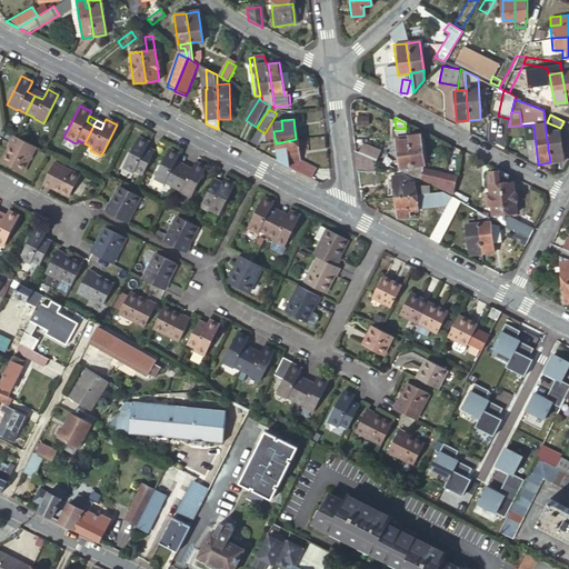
[(399,169),(411,168),(408,135),(407,135),(406,129),(396,129),(399,169)]
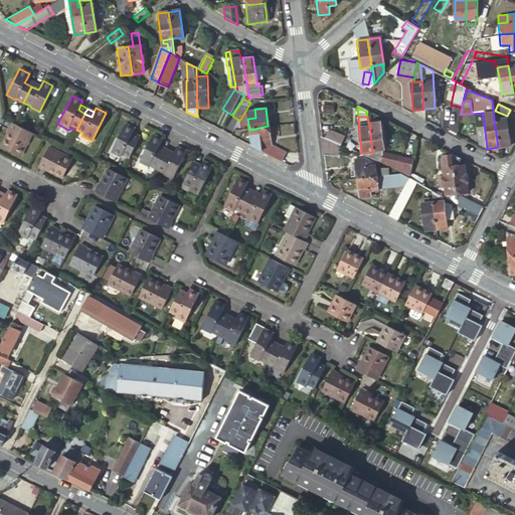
[(505,118),(494,120),(498,147),(508,146),(505,118)]
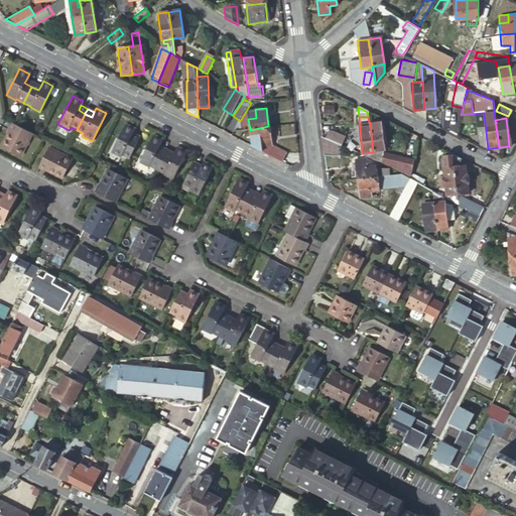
[(370,122),(373,152),(377,152),(384,151),(381,121),(370,122)]
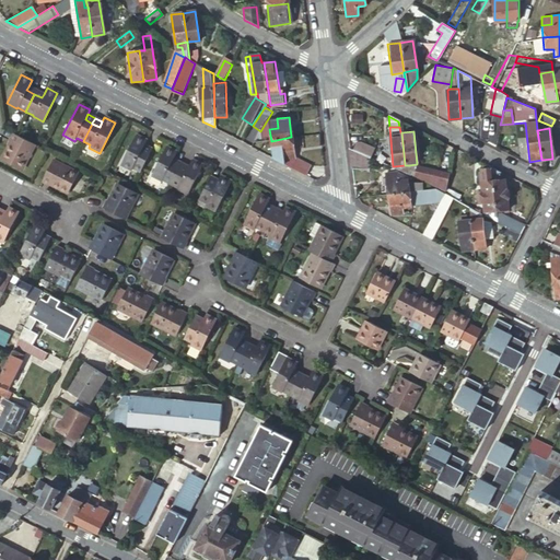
[(34,144),(14,135),(12,133),(8,140),(9,141),(11,142),(8,150),(6,149),(0,159),(21,170),(34,144)]
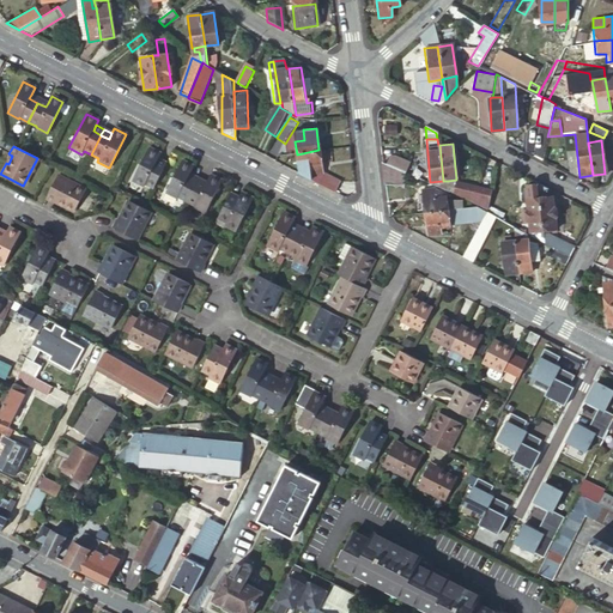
[(144,186),(152,189),(162,169),(155,165),(157,159),(161,155),(149,149),(132,181),(144,187),(144,186)]
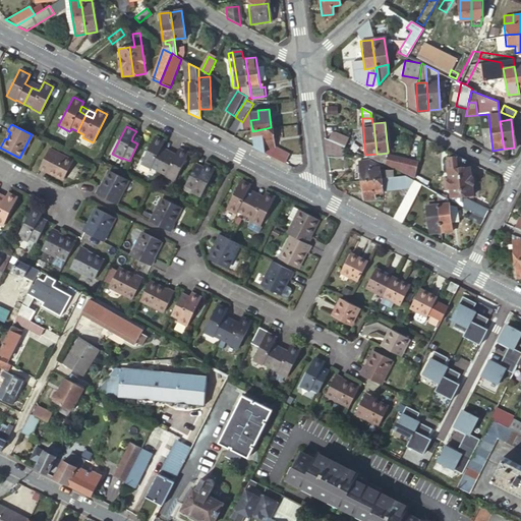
[(271,127),(252,131),(253,141),(254,149),(265,154),(285,164),(290,155),(274,146),(271,127)]
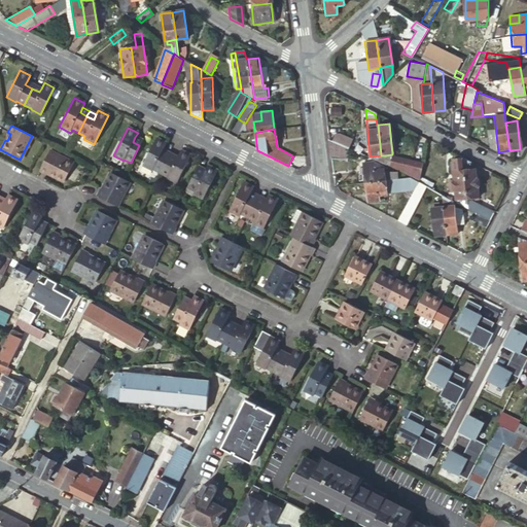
[(168,156),(168,155),(161,152),(163,149),(166,143),(155,138),(141,165),(151,171),(152,169),(160,172),(168,156)]
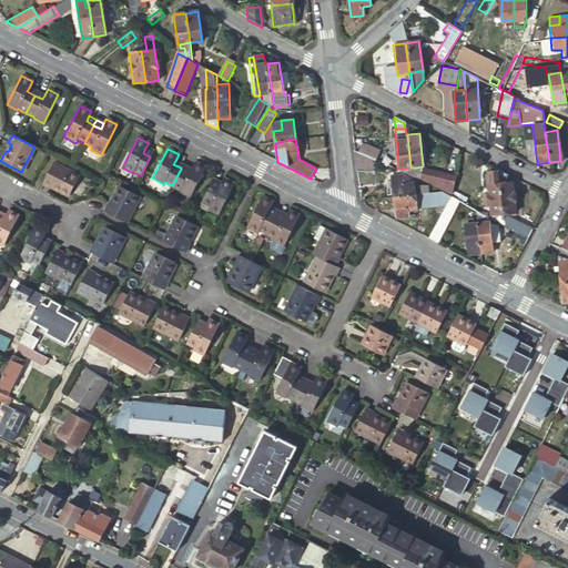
[(378,163),(353,151),(356,172),(373,174),(375,164),(378,164),(378,163)]
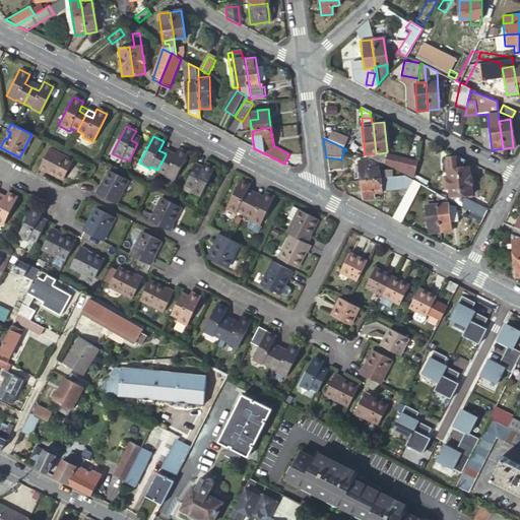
[(45,173),(46,171),(47,169),(53,173),(52,175),(63,180),(72,160),(49,148),(38,169),(45,173)]
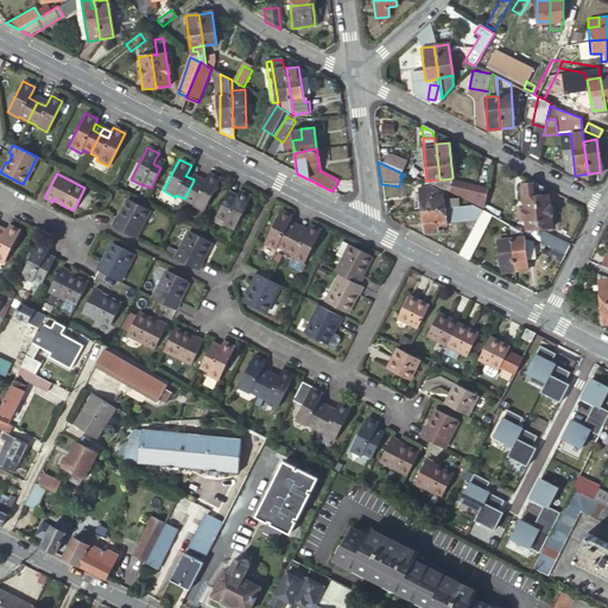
[(202,184),(194,179),(194,181),(184,198),(192,203),(191,204),(203,210),(219,178),(208,173),(203,181),(202,184)]
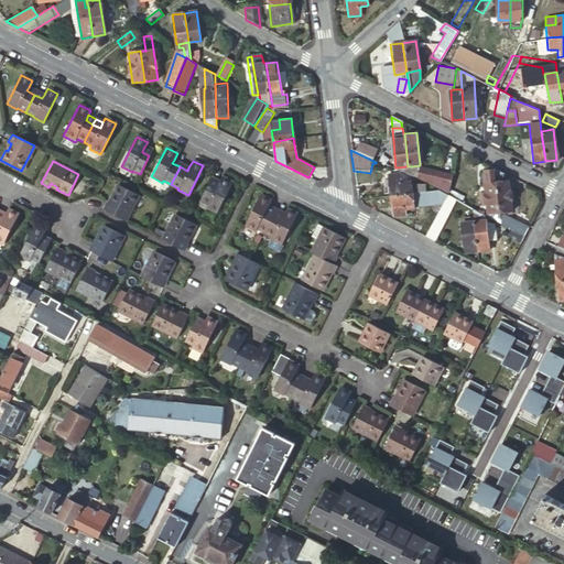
[(388,167),(376,162),(376,163),(371,172),(381,177),(383,173),(384,173),(388,167)]
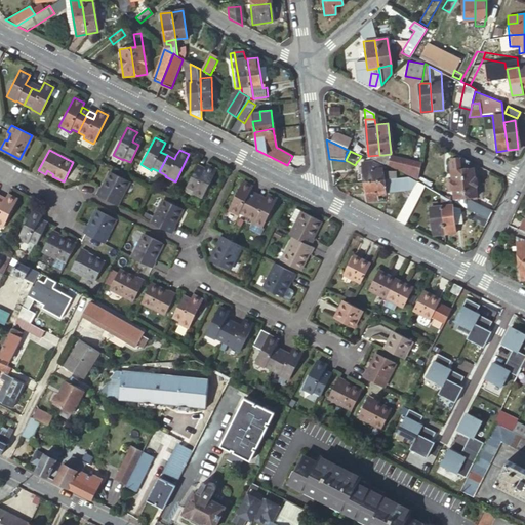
[(408,177),(408,178),(413,180),(417,172),(391,158),(390,159),(386,168),(398,173),(407,177),(408,177)]
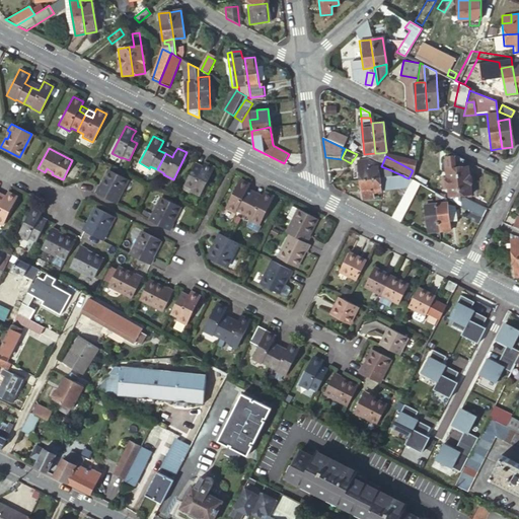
[(464,161),(457,157),(458,167),(461,196),(466,195),(472,195),(469,166),(465,166),(464,161)]
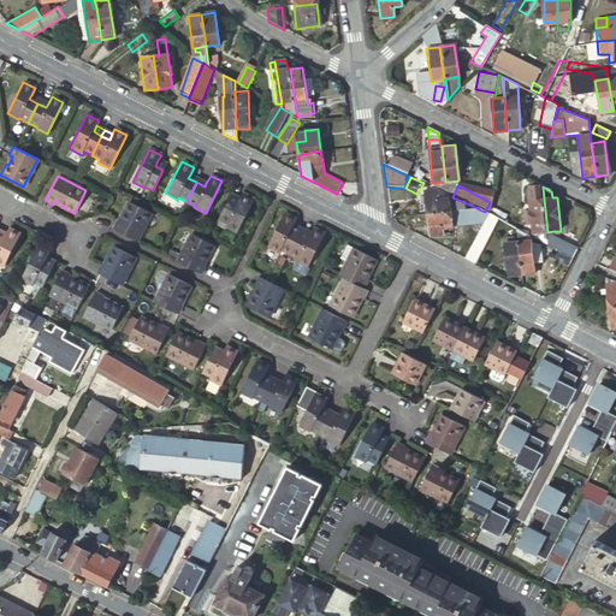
[(424,215),(448,213),(446,200),(445,200),(444,195),(442,196),(442,200),(436,200),(434,191),(421,194),(422,200),(424,215)]
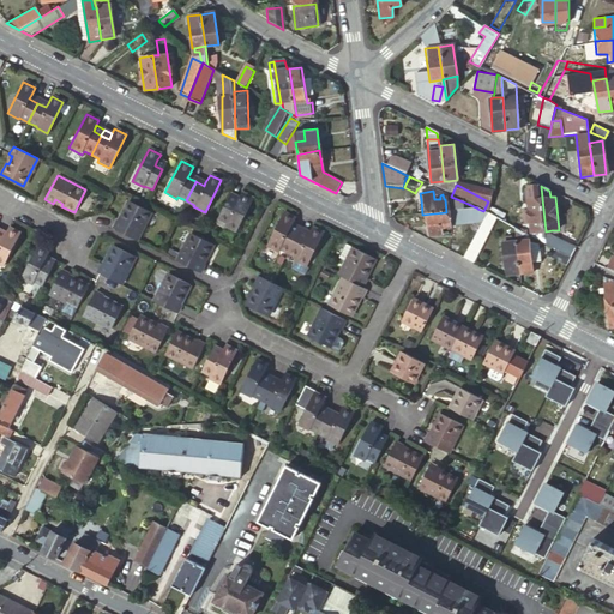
[(234,204),(227,199),(217,218),(226,223),(223,227),(235,233),(252,199),(240,192),(238,198),(234,204)]
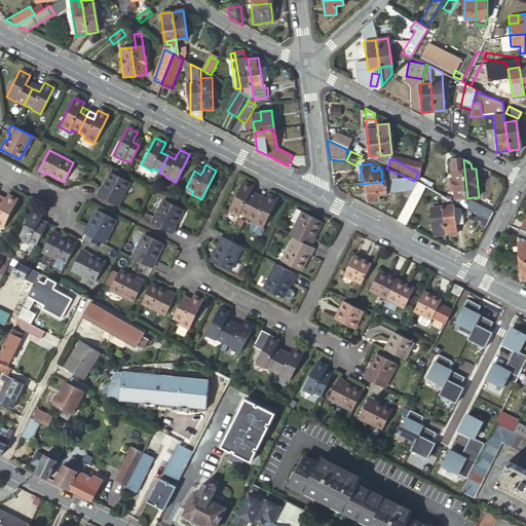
[(455,199),(467,198),(464,170),(452,171),(455,199)]
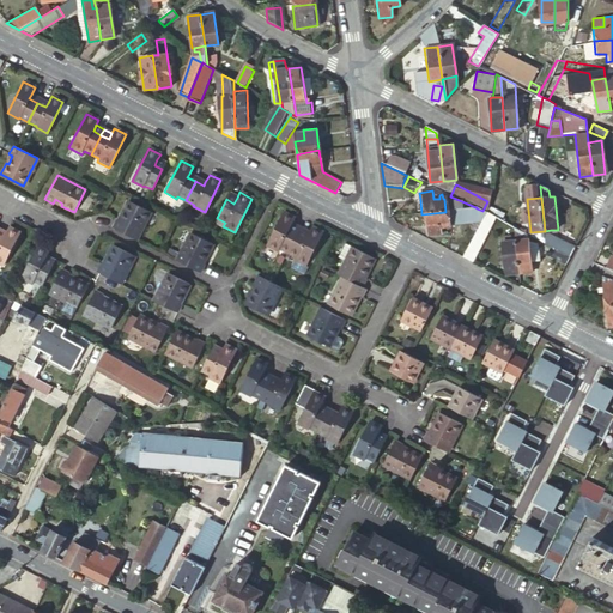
[(116,220),(113,228),(137,241),(150,212),(128,201),(122,212),(125,213),(120,222),(117,220),(116,220)]
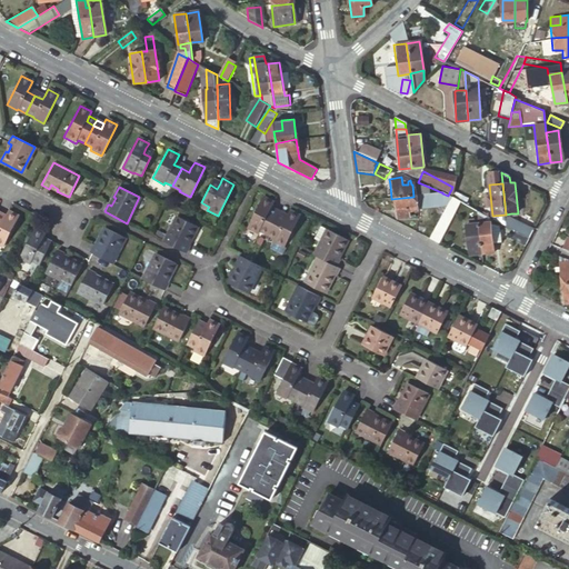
[(441,195),(442,193),(431,195),(423,196),(413,197),(391,199),(395,219),(407,219),(406,208),(415,207),(413,199),(419,199),(420,207),(448,203),(450,199),(441,195)]
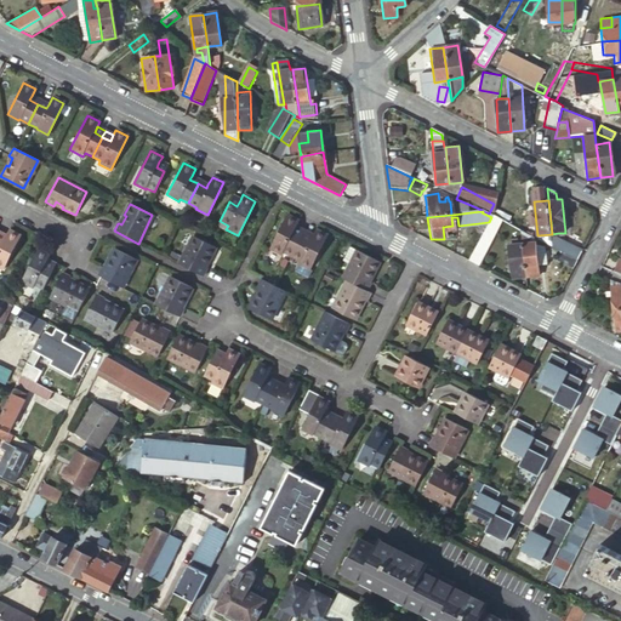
[(283,252),(290,257),(301,238),(292,233),(296,227),(298,222),(286,215),(269,250),(280,256),(283,252)]
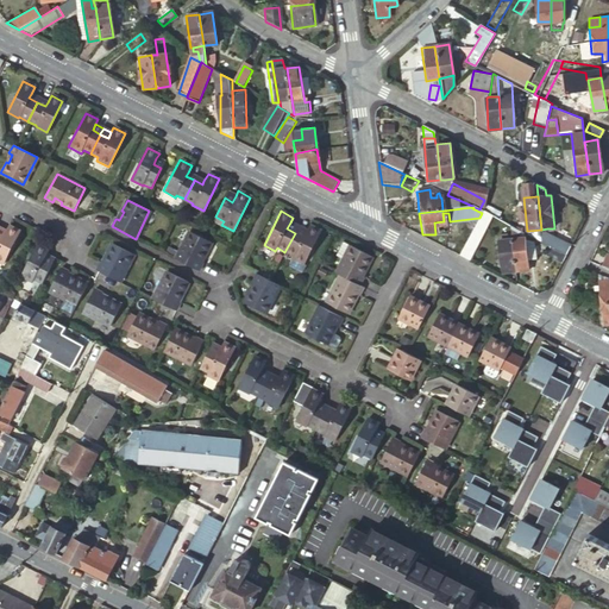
[(502,223),(482,213),(479,218),(481,219),(488,223),(500,227),(502,223)]
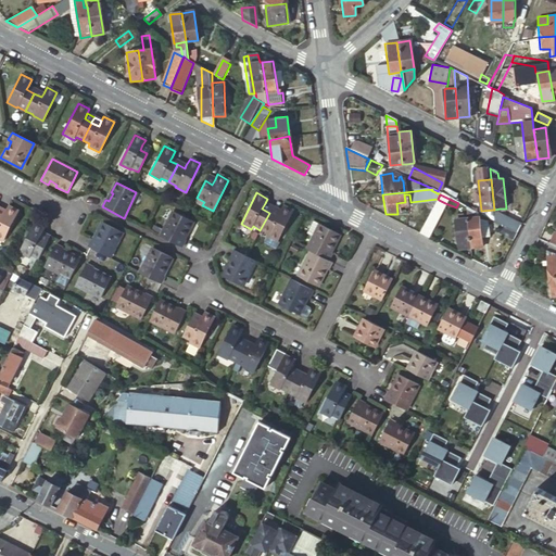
[(445,203),(439,200),(427,223),(433,226),(445,203)]
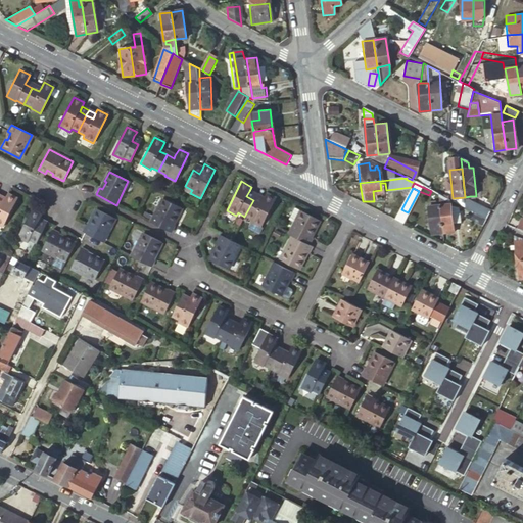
[(246,196),(253,200),(255,195),(249,191),(246,196)]
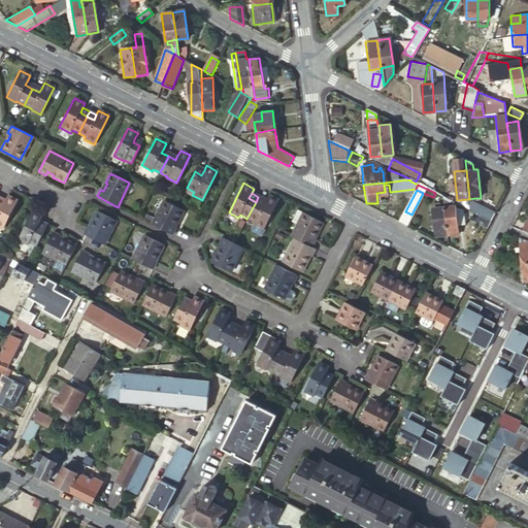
[(256,202),(246,219),(255,223),(254,225),(262,230),(276,200),(267,195),(265,200),(262,205),(256,202)]
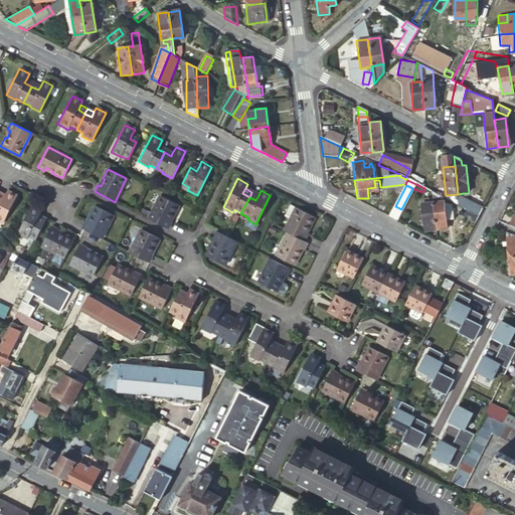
[(442,197),(431,191),(432,202),(442,201),(442,197)]
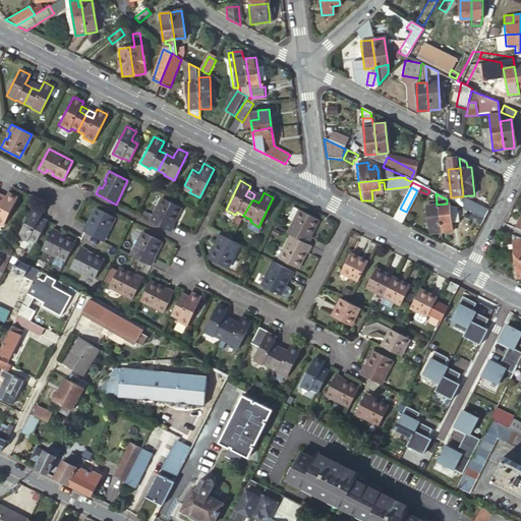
[(6,194),(4,198),(1,204),(0,203),(0,226),(1,227),(15,199),(6,194)]
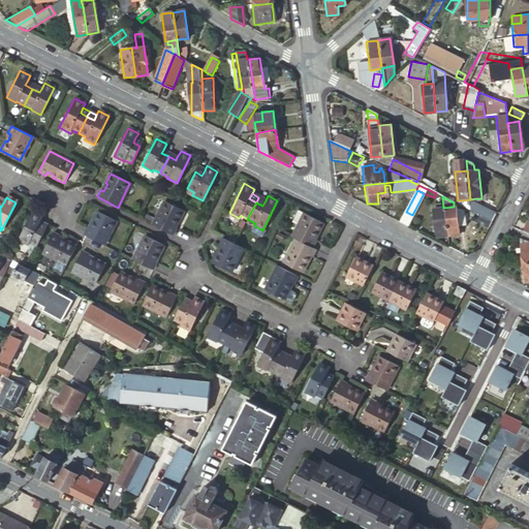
[(258,197),(256,203),(262,206),(266,200),(258,197)]
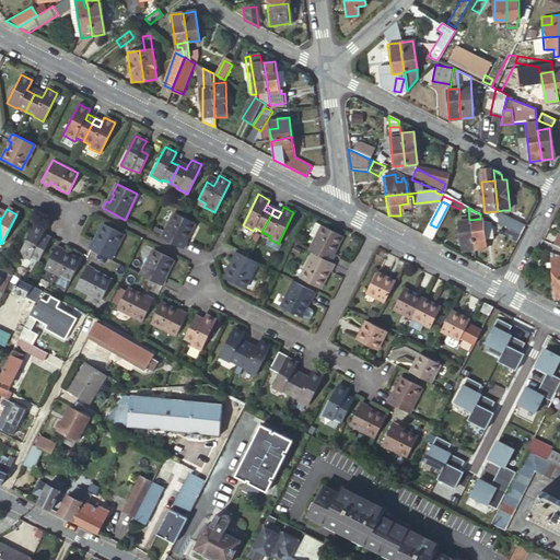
[(498,211),(499,224),(505,228),(521,235),(524,228),(503,219),(503,210),(498,211)]
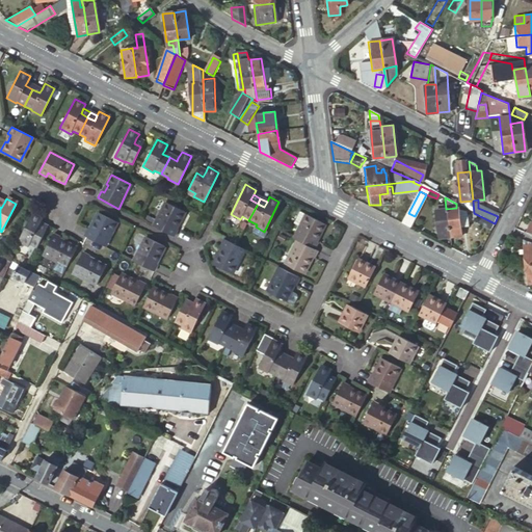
[(165,203),(153,227),(174,237),(177,231),(175,230),(173,229),(177,221),(178,222),(184,213),(165,203)]
